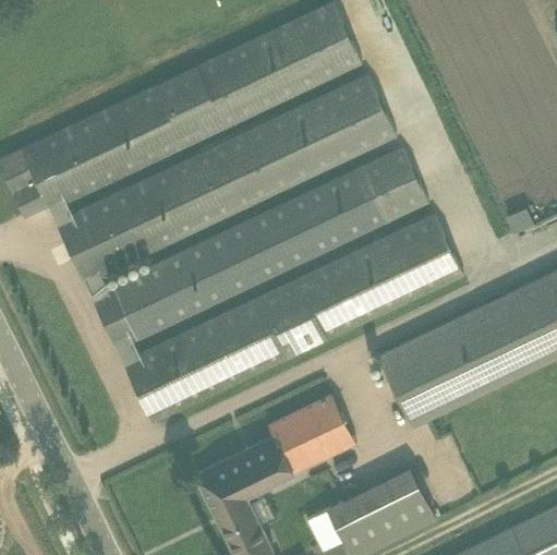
[(136,354),(132,344),(105,286),(100,277),(70,215),(65,204),(361,64),(331,1),(0,159),(0,168),(25,220),(49,208),(58,227),(57,227),(82,278),(83,278),(94,302),(93,302),(112,344),(113,342),(122,361),(136,354)]
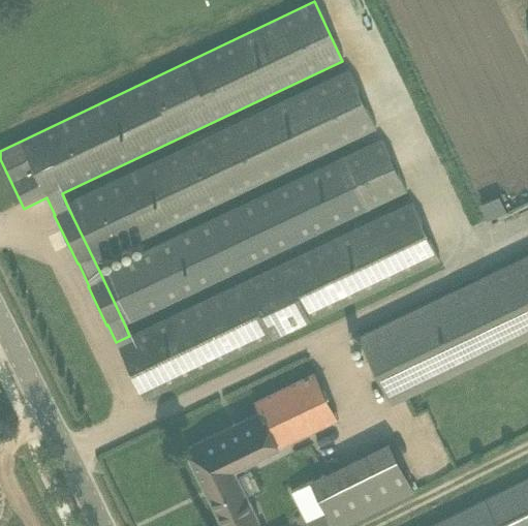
[(346,71),(66,204),(95,263),(374,130),(346,71)]
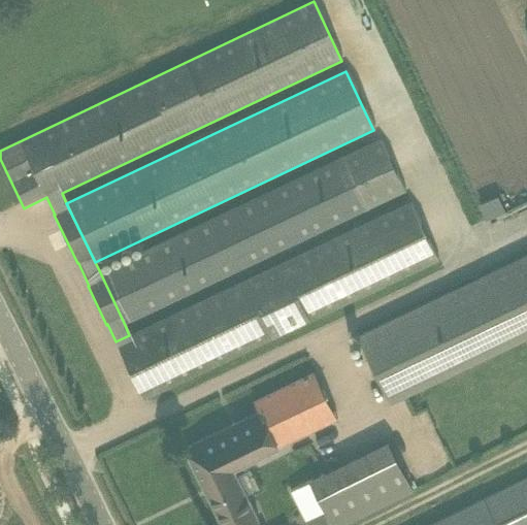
[(99,270),(125,325),(404,193),(379,138),(99,270)]
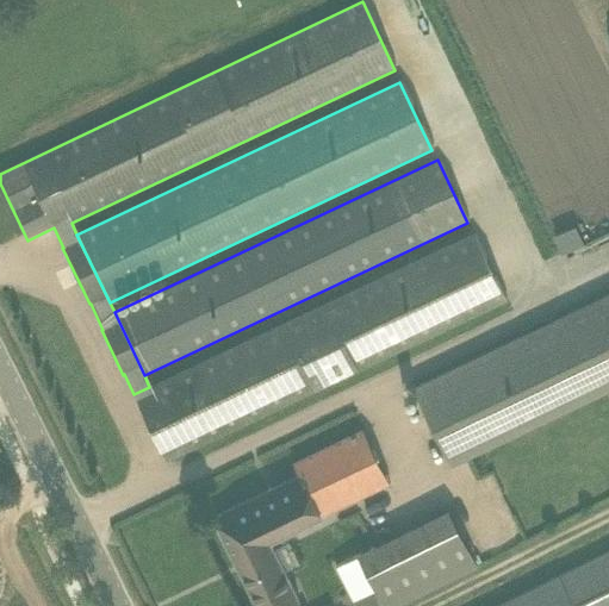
[(572,225),(550,233),(558,252),(579,244),(572,225)]
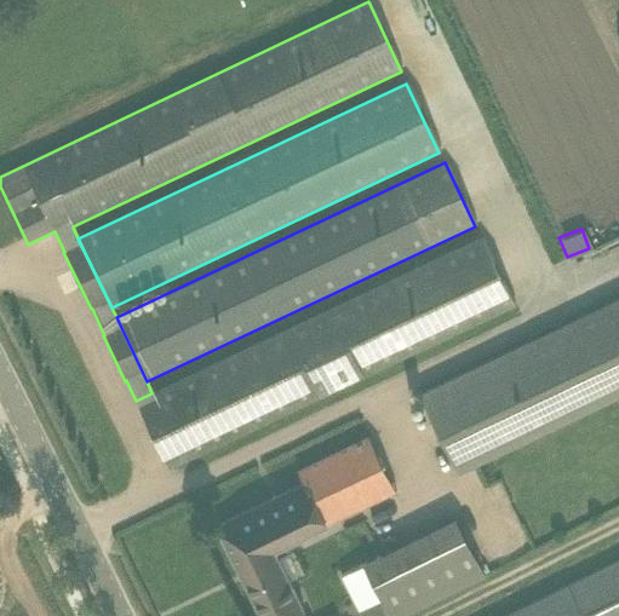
[(167,468),(511,303),(481,239),(152,393),(136,401),(139,407),(138,407),(167,468)]
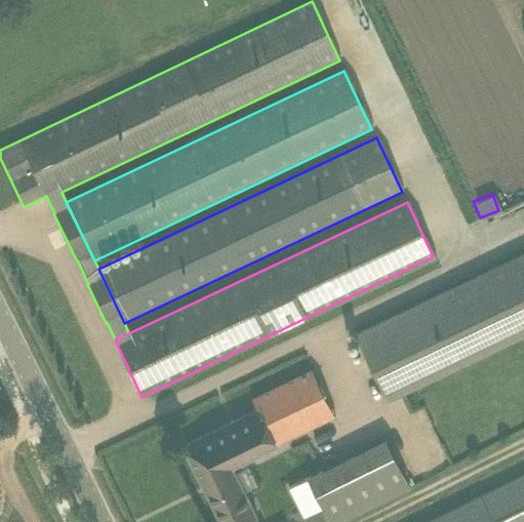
[(523,335),(523,253),(355,335),(386,401),(523,335)]
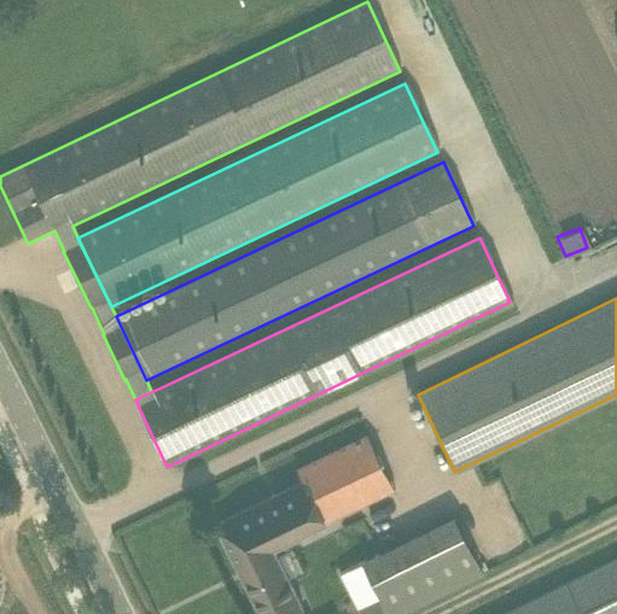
[(322,524),(390,490),(365,437),(295,471),(301,483),(215,526),(258,613),(292,613),(301,609),(272,550),(324,525),(322,524)]
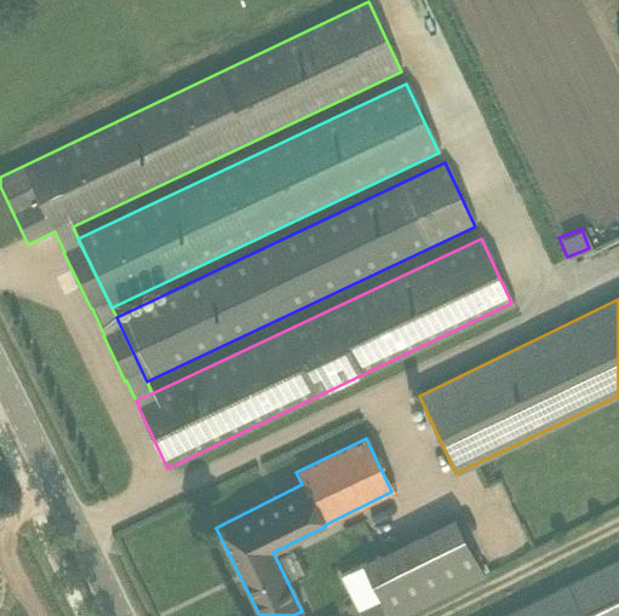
[(618,615),(618,560),(567,587),(582,615),(618,615)]
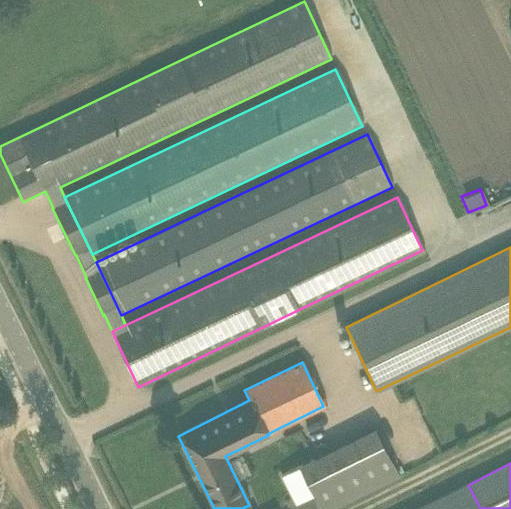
[(320,508),(300,468),(280,477),(296,508),(320,508)]
